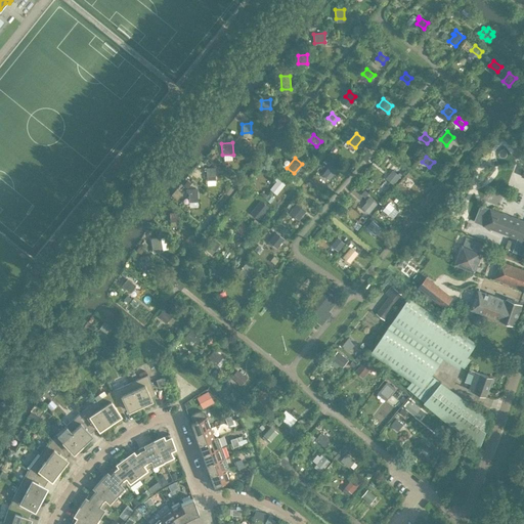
[(330,180),(337,171),(329,165),(321,174),(330,180)]
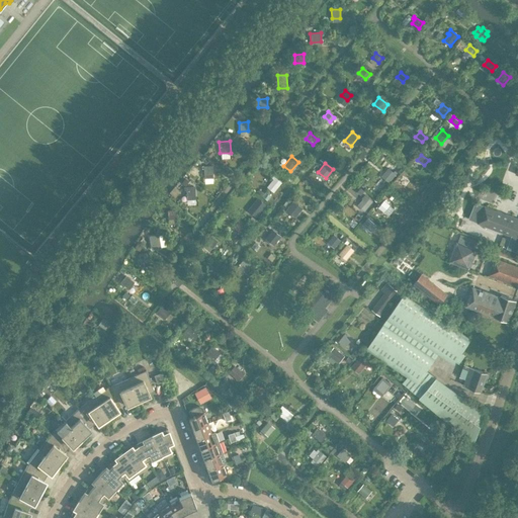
[(212,178),(212,165),(203,166),(204,179),(212,178)]
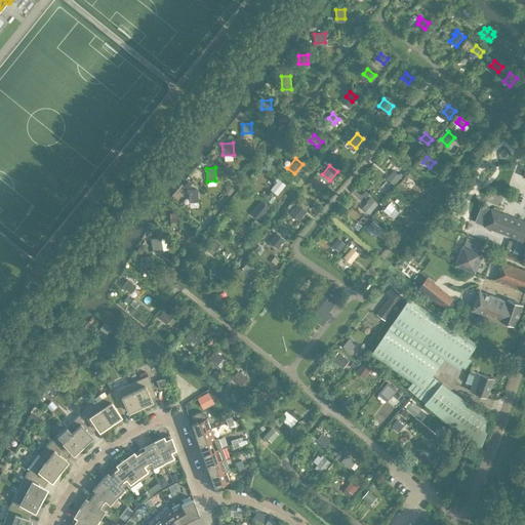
[(395,184),(402,174),(400,172),(399,174),(394,171),(389,178),(395,184)]
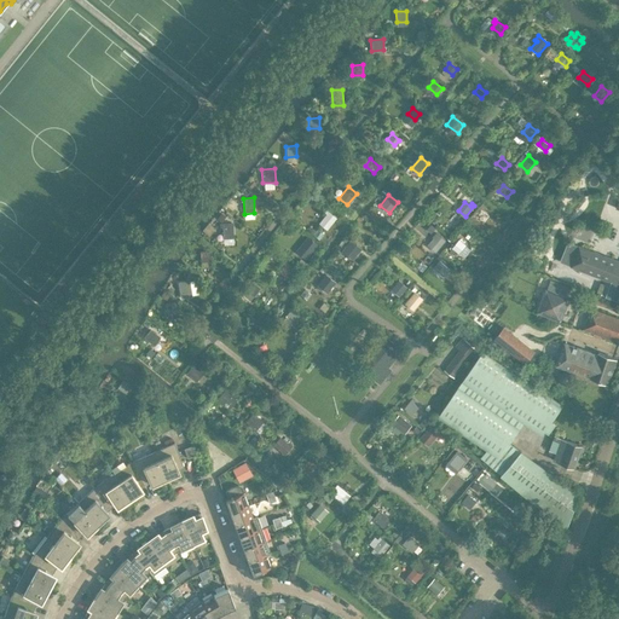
[(482,225),(490,217),(482,209),(475,219),(482,225)]
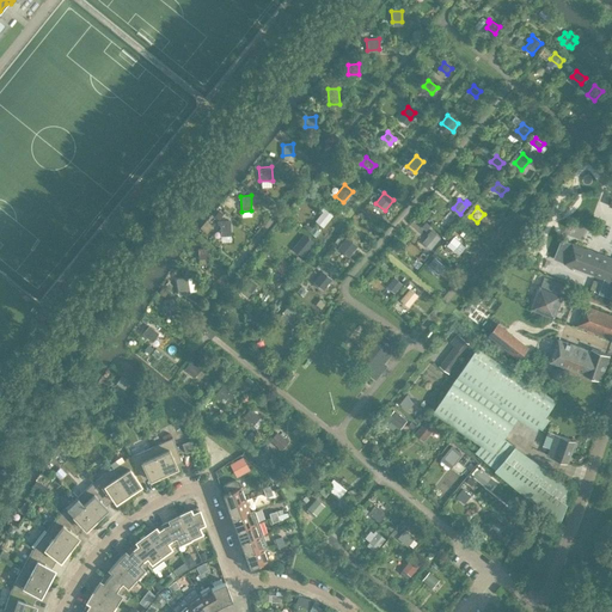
[(324,227),(332,216),(324,209),(316,220),(324,227)]
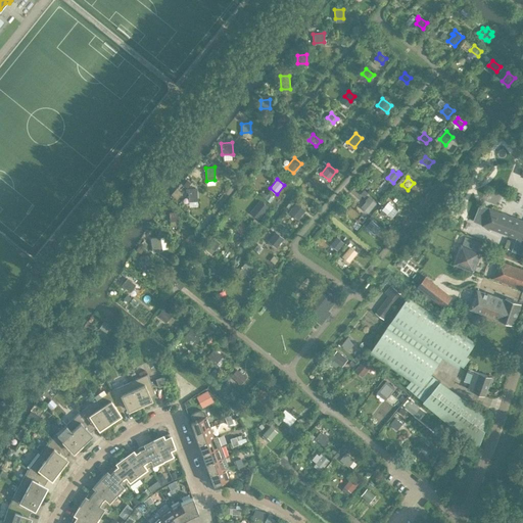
[(197,201),(197,188),(188,189),(188,202),(197,201)]
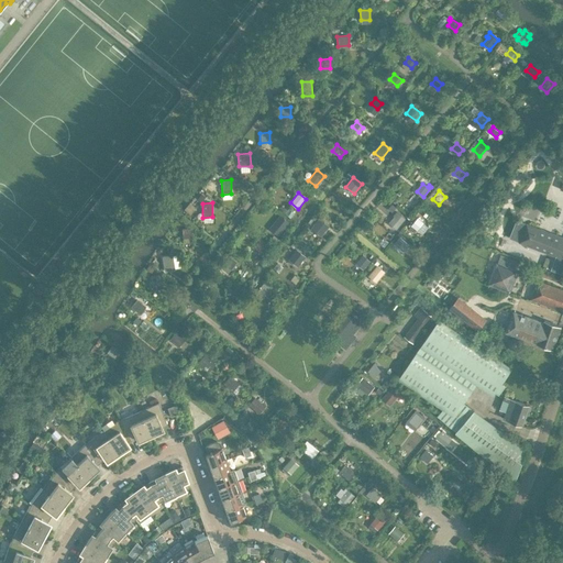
[(396,230),(406,219),(397,211),(394,216),(395,217),(388,223),(396,230)]
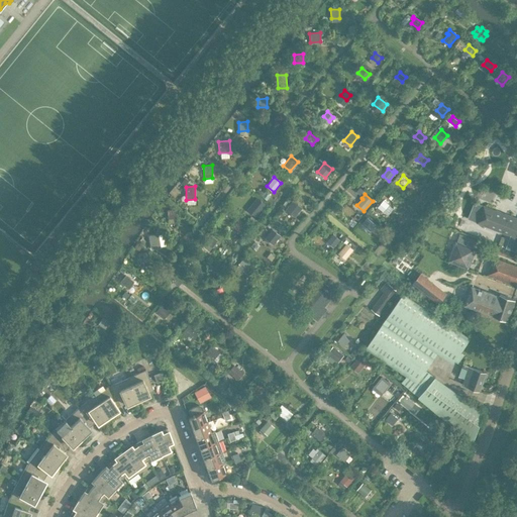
[(256,212),(264,204),(256,199),(255,198),(249,206),(250,207),(256,212)]
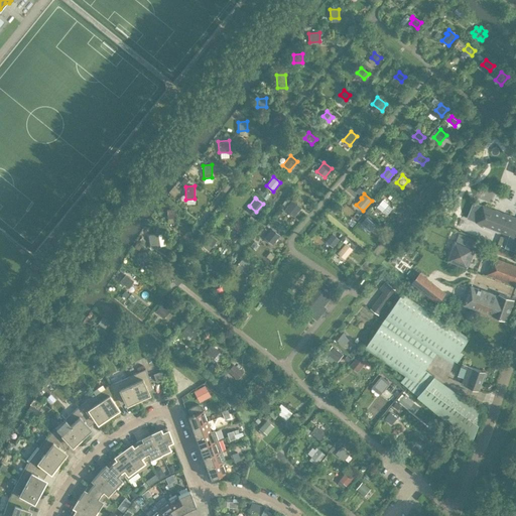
[(388,205),(382,200),(377,207),(383,212),(388,205)]
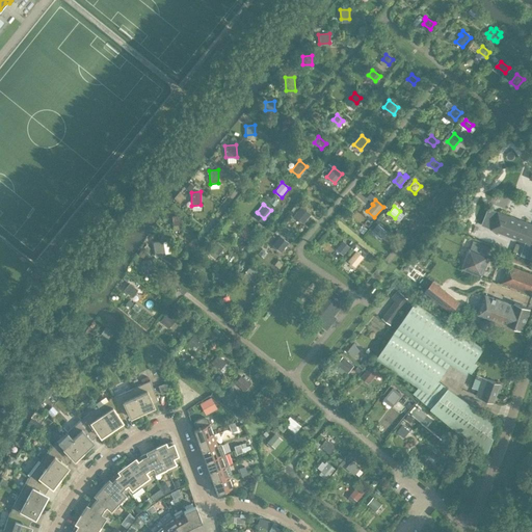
[(302,223),(310,214),(300,207),(294,216),(302,223)]
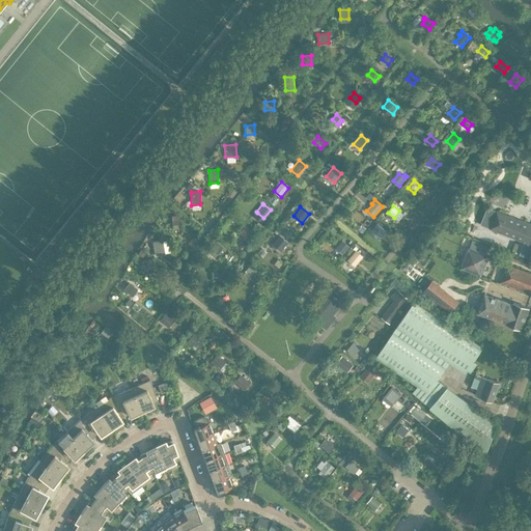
[(487,213),(484,221),(492,224),(491,228),(526,242),(521,255),(530,258),(530,254),(530,224),(497,211),(495,216),(487,213)]
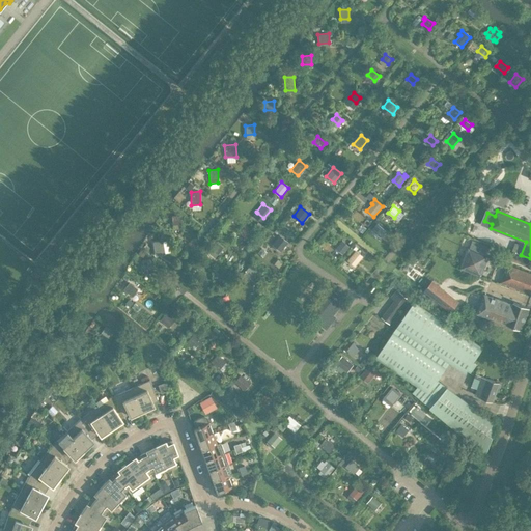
[(182,224),(180,215),(171,216),(171,225),(182,224)]
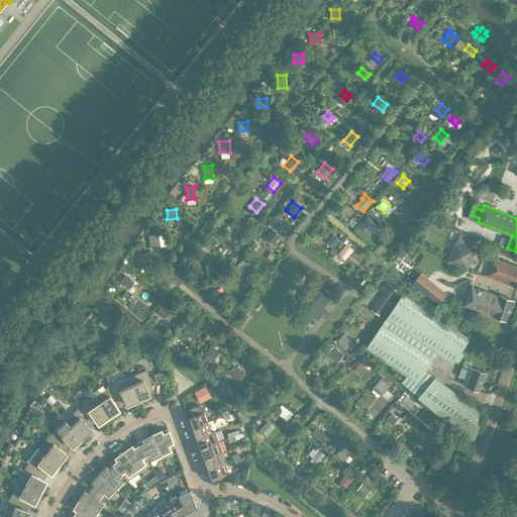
[(376,225),(368,218),(362,225),(371,231),(376,225)]
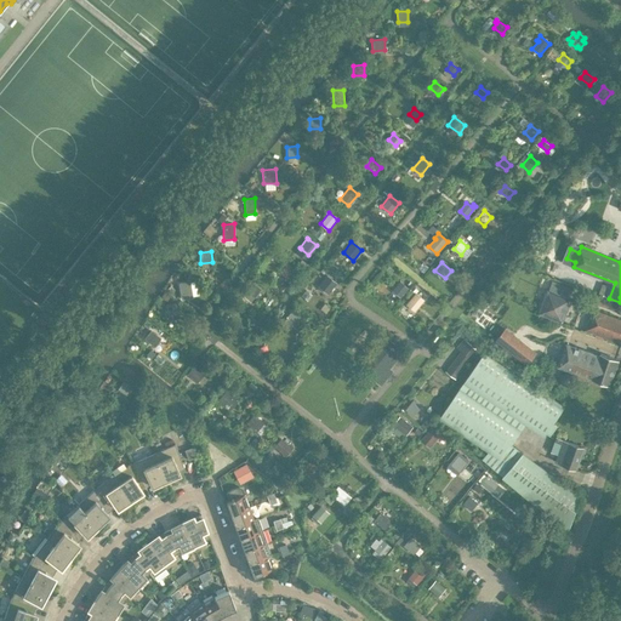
[(288,280),(296,271),(288,263),(280,273),(288,280)]
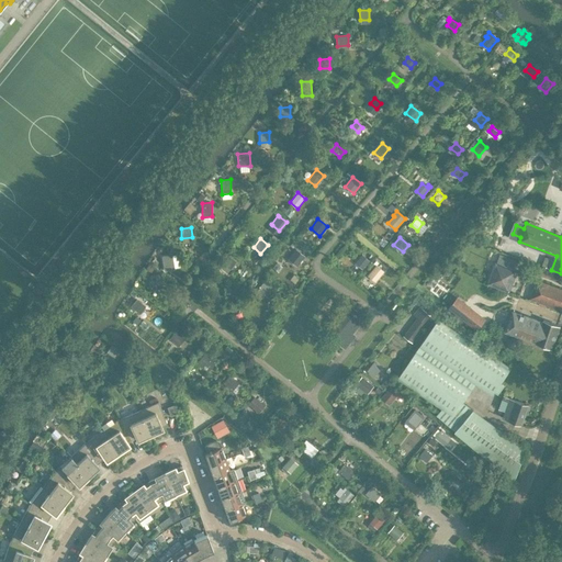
[(295,249),(288,259),(296,267),(305,256),(295,249)]
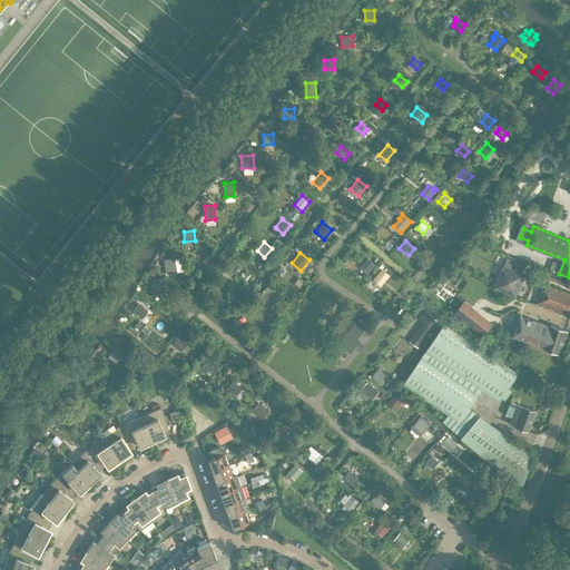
[(176,268),(175,258),(164,259),(165,271),(176,268)]
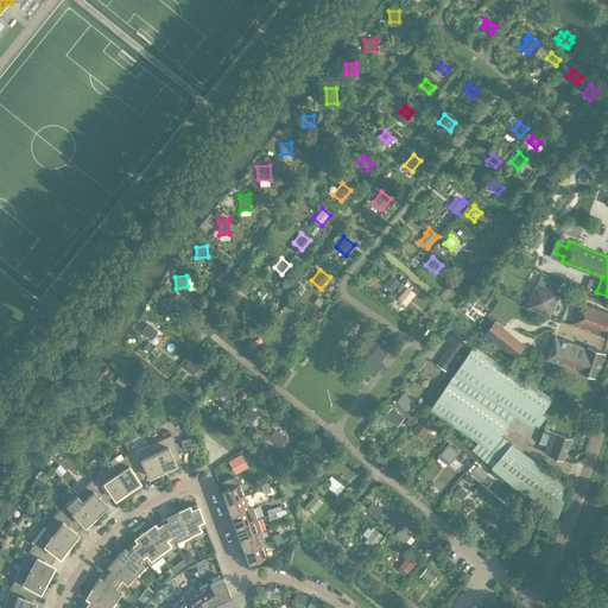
[(392,292),(399,283),(392,276),(384,285),(392,292)]
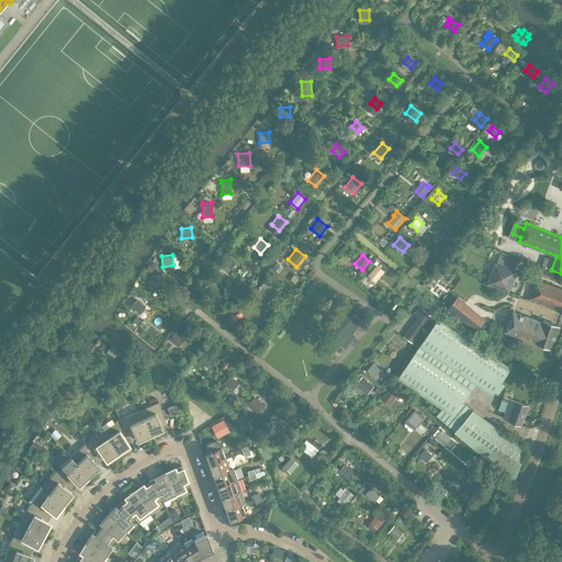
[(231,270),(236,261),(228,256),(223,265),(231,270)]
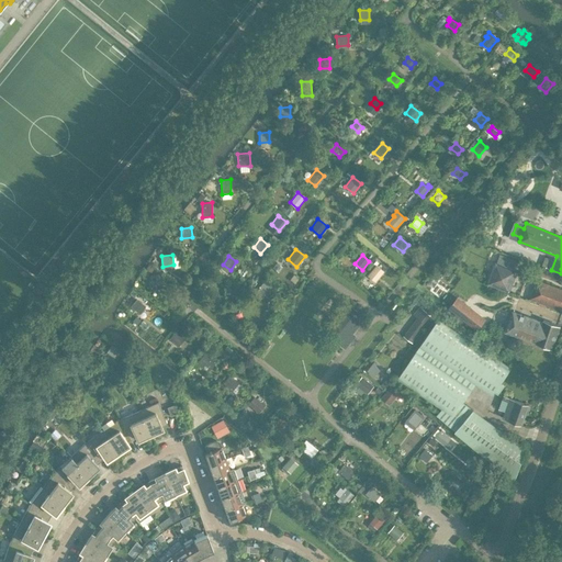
[(498,256),(489,284),(509,292),(519,263),(498,256)]
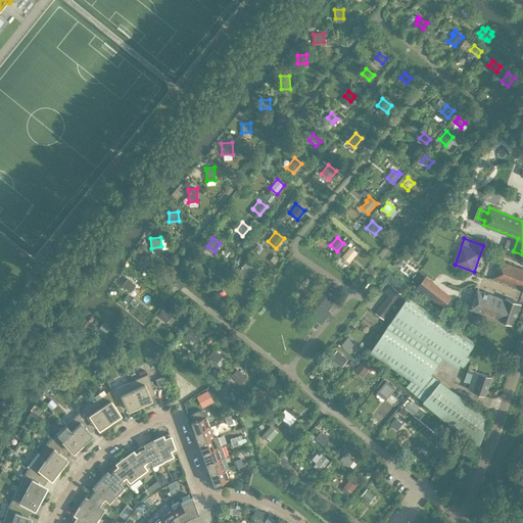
[(349,263),(357,253),(349,247),(342,256),(349,263)]
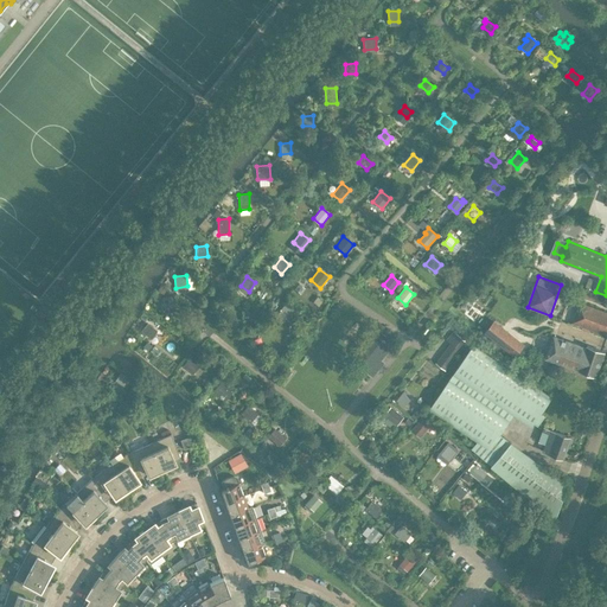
[(174,311),(172,296),(161,298),(164,313),(174,311)]
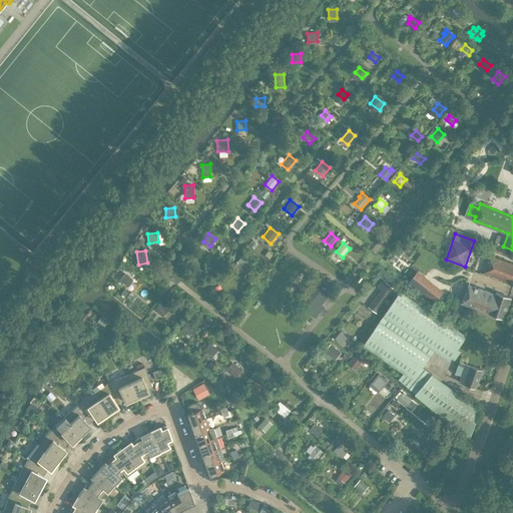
[(394,250),(389,258),(394,262),(395,261),(397,262),(400,257),(399,255),(399,254),(394,250)]
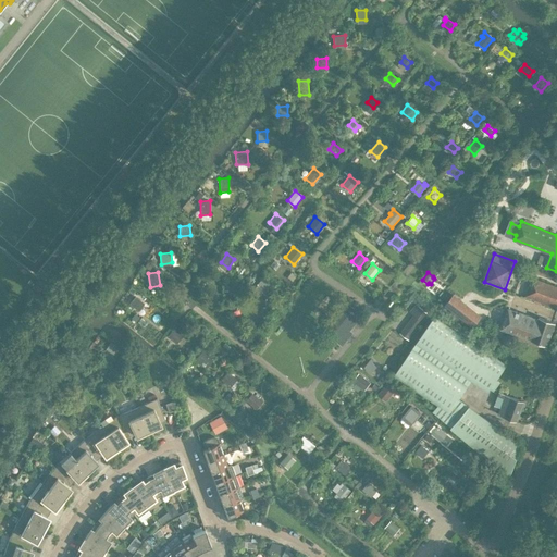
[(263,293),(270,283),(261,277),(256,287),(263,293)]
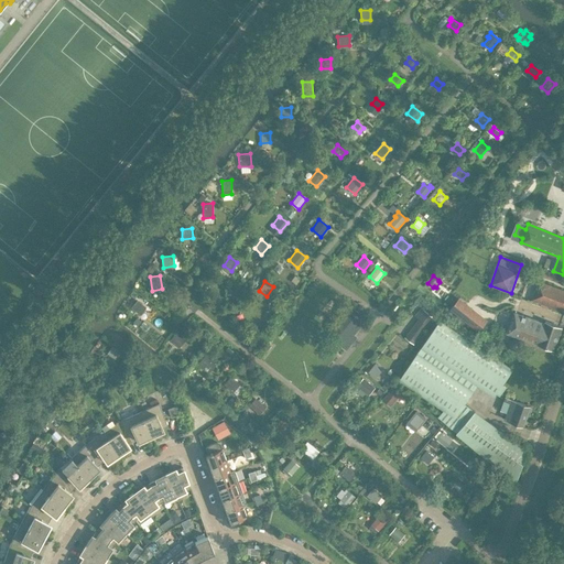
[(563,290),(539,281),(532,300),(563,311),(563,290)]
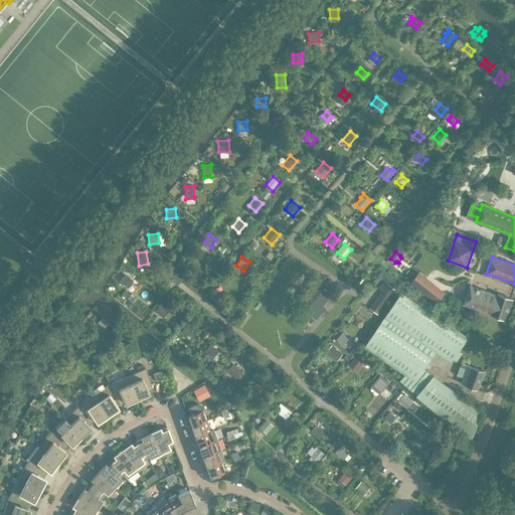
[(420,273),(413,282),(438,302),(445,293),(420,273)]
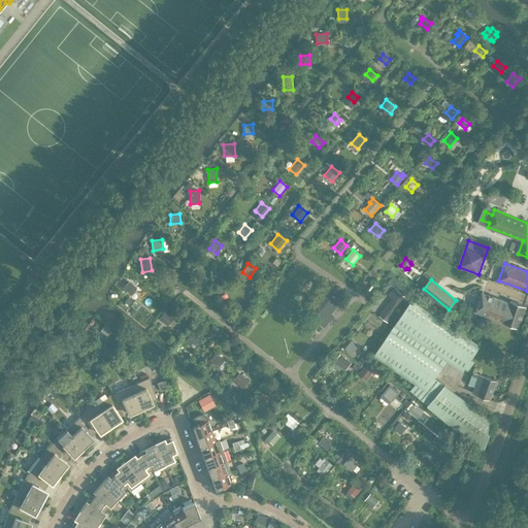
[(131,295),(137,288),(129,281),(123,288),(131,295)]
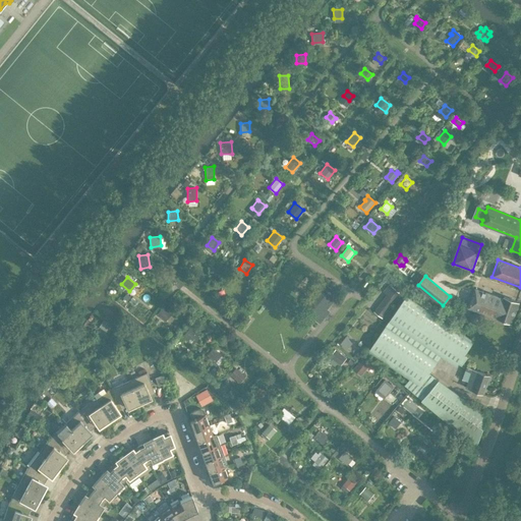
[(327,309),(339,294),(321,280),(298,307),(320,324),(330,311),(327,309)]
